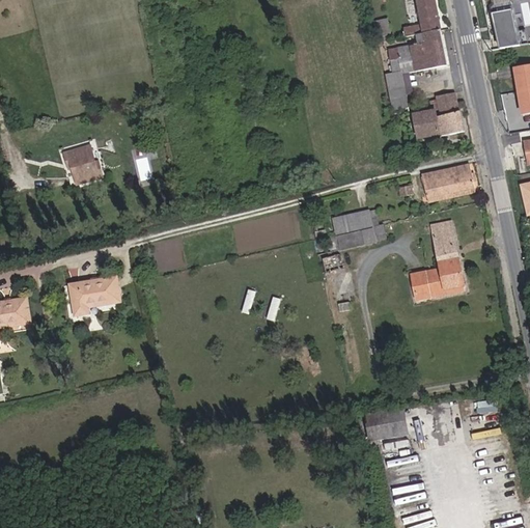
[(415,33),(439,28),(434,0),(416,0),(419,23),(402,27),(403,36),(415,33)]
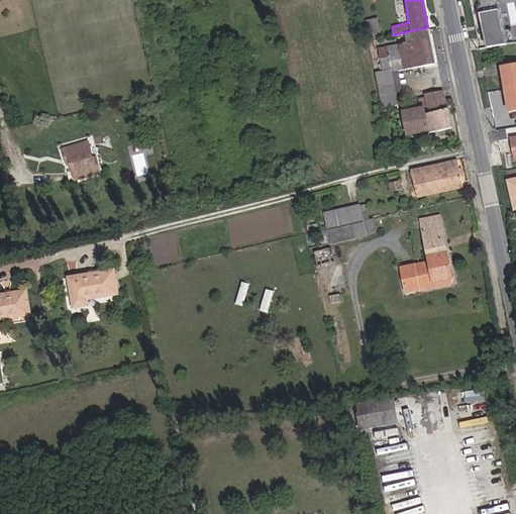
[(475,0),(476,5),(474,6),(478,25),(479,25),(481,35),(499,32),(493,3),(501,1),(501,0),(475,0)]
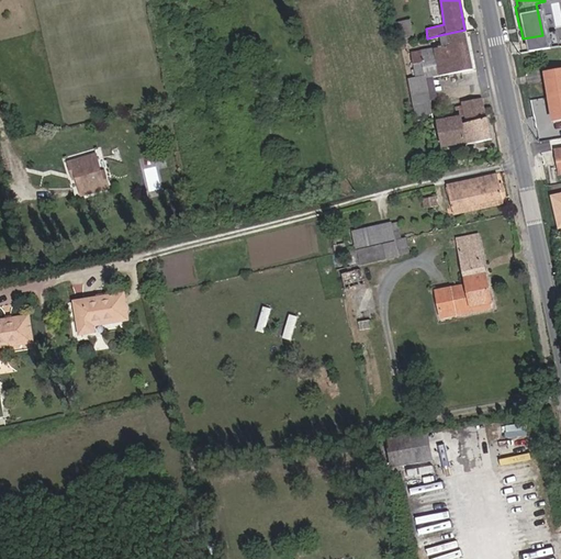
[(392,21),(396,42),(413,40),(407,18),(392,21)]
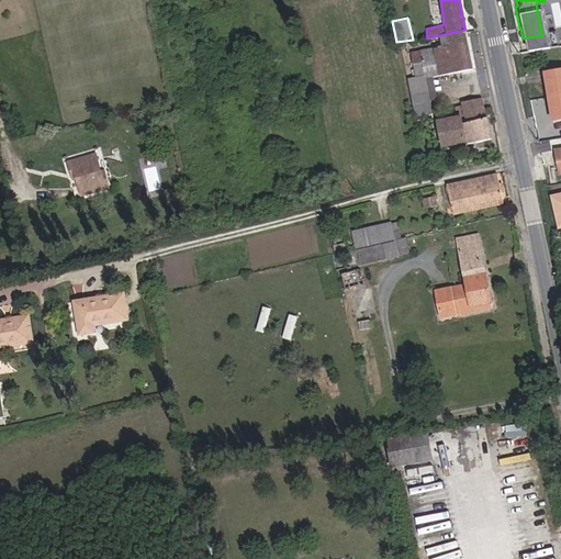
[(472,67),(464,30),(439,35),(441,46),(408,53),(412,65),(414,64),(417,79),(472,67)]
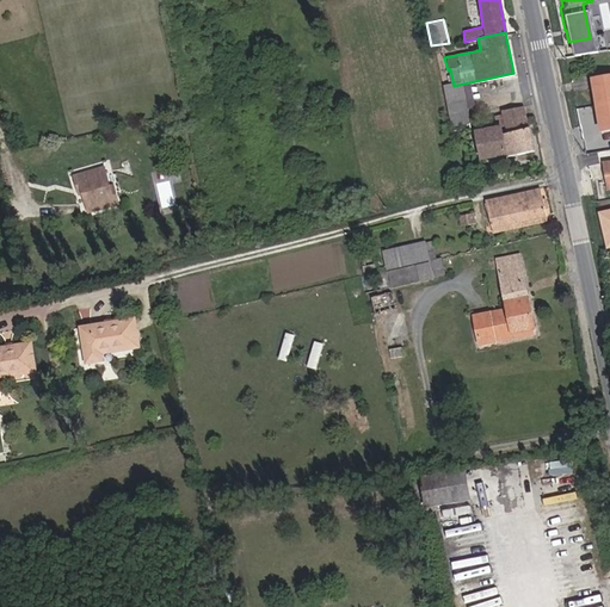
[(590,38),(568,42),(572,56),(603,51),(599,36),(590,38)]
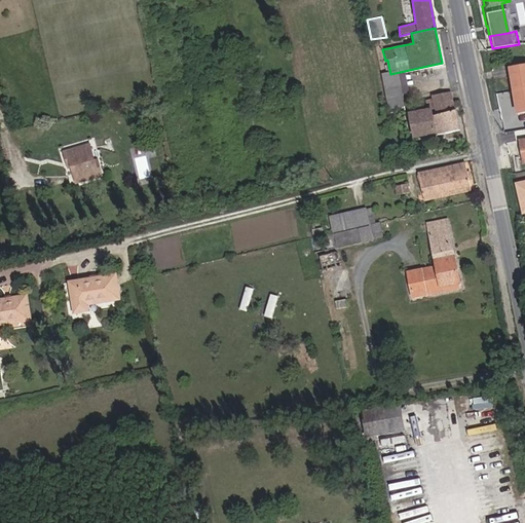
[(524,65),(508,68),(511,91),(524,88),(524,65)]
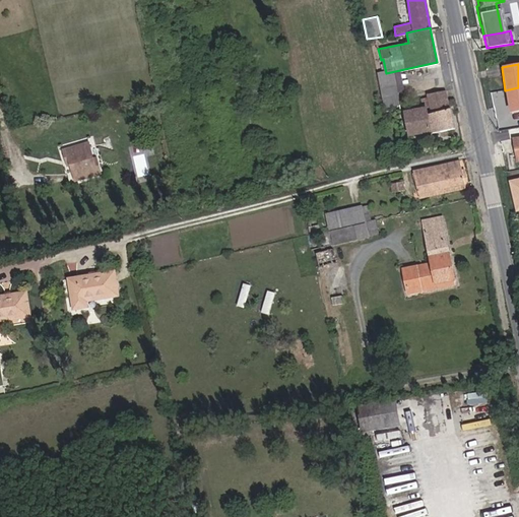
[(390,93),(386,73),(375,74),(379,97),(390,93)]
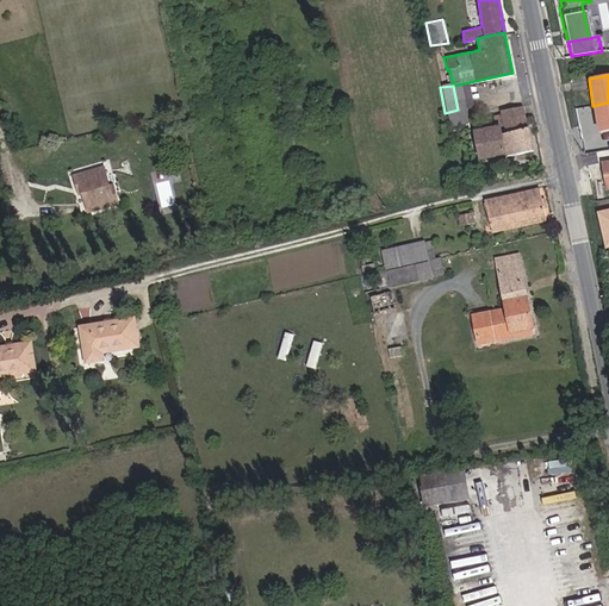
[(498,111),(497,101),(471,107),(480,158),(503,154),(504,156),(532,149),(528,126),(526,126),(521,106),(498,111)]
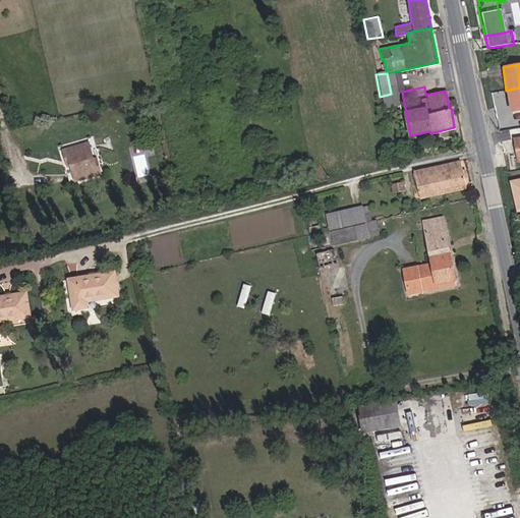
[(519,88),(506,91),(508,111),(519,109),(519,88)]
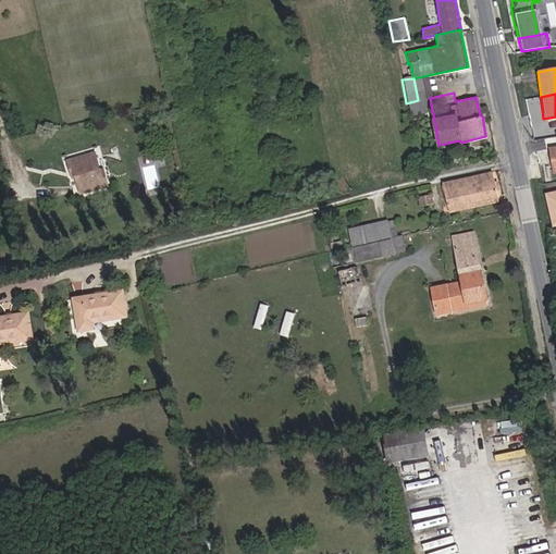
[(418,100),(406,103),(408,115),(420,112),(418,100)]
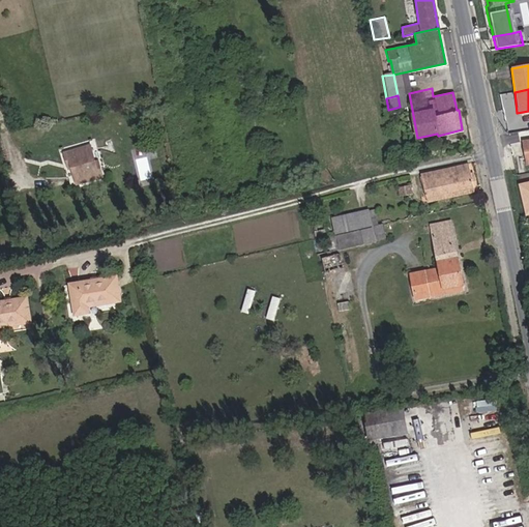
[(66,152),(67,160),(71,159),(75,168),(79,183),(105,176),(103,165),(97,166),(95,159),(92,146),(66,152)]
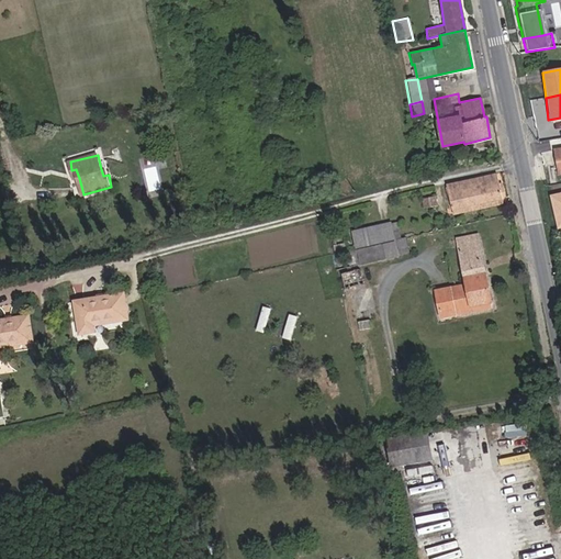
[(494,174),(453,183),(459,205),(500,198),(494,174)]
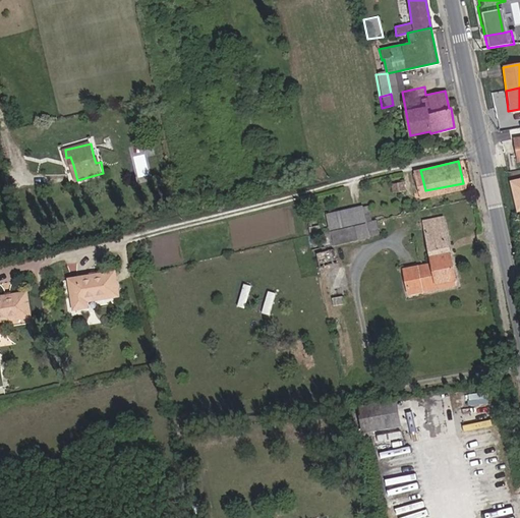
[(416,192),(425,190),(420,170),(412,172),(416,192)]
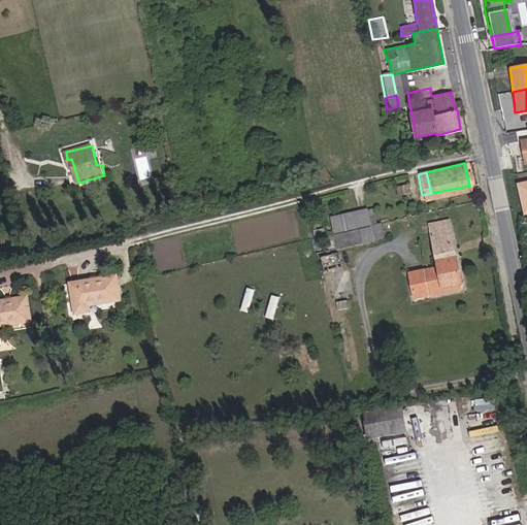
[(526,175),(516,178),(522,211),(526,210),(526,175)]
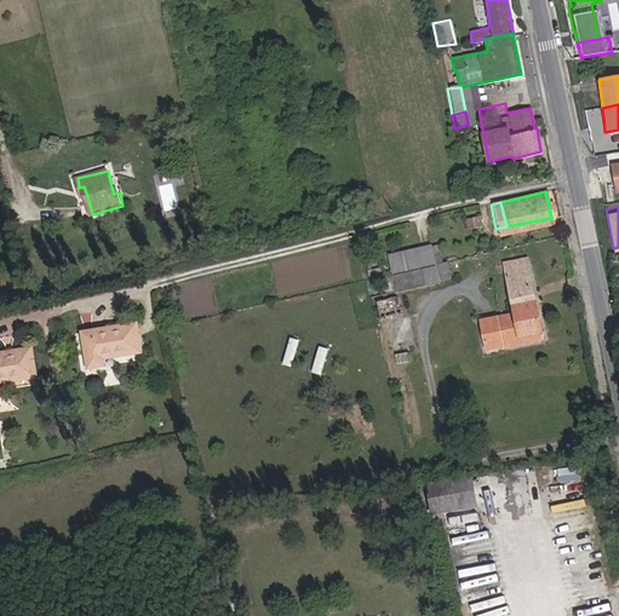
[(480,226),(477,217),(463,219),(464,229),(480,226)]
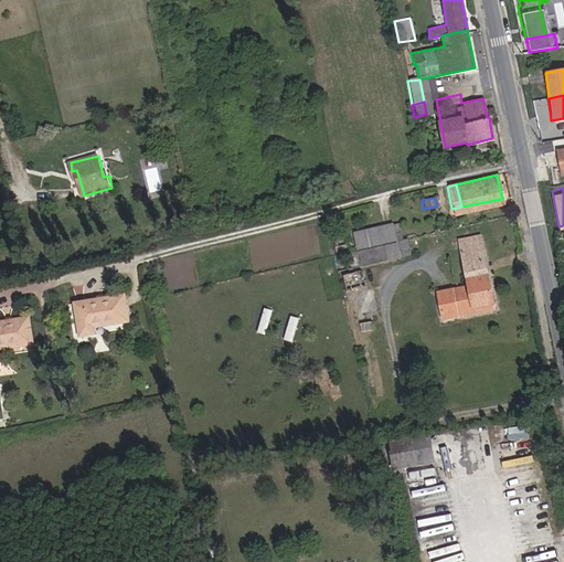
[(461,207),(451,209),(454,215),(503,205),(502,199),(461,207)]
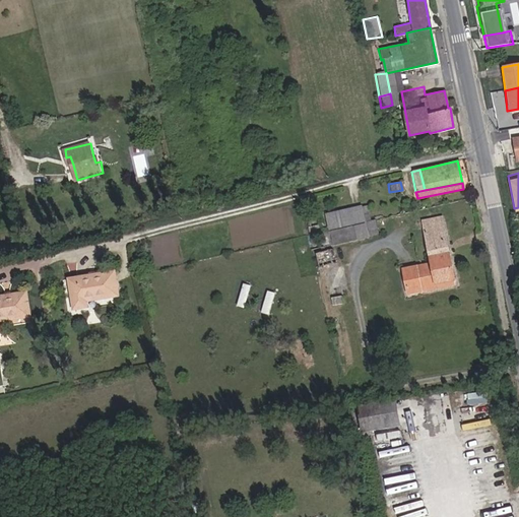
[(362,220),(359,205),(323,214),(327,228),(318,230),(322,246),(376,234),(373,217),(362,220)]
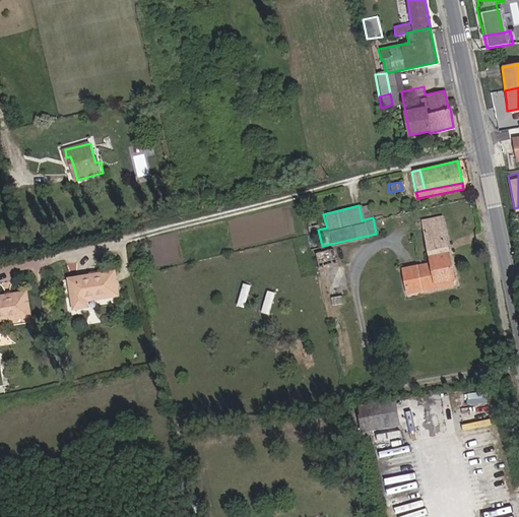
[(423,234),(430,264),(431,268),(415,272),(414,267),(402,270),(407,295),(422,292),(419,285),(452,279),(441,221),(426,225),(427,234),(423,234)]
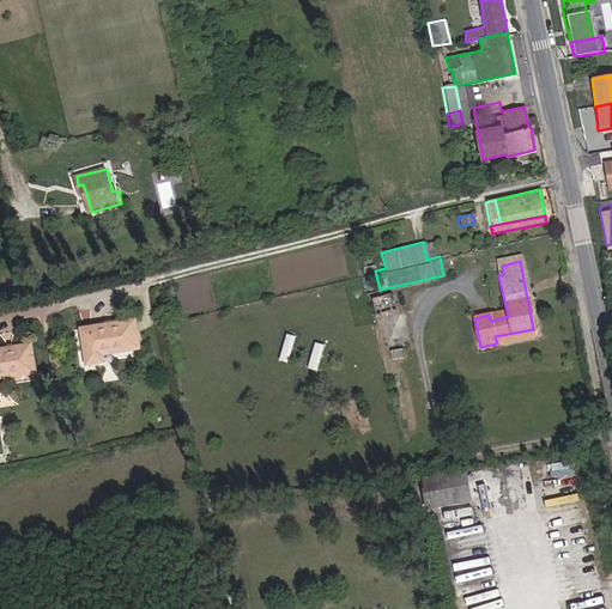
[(394,310),(389,292),(369,298),(373,316),(394,310)]
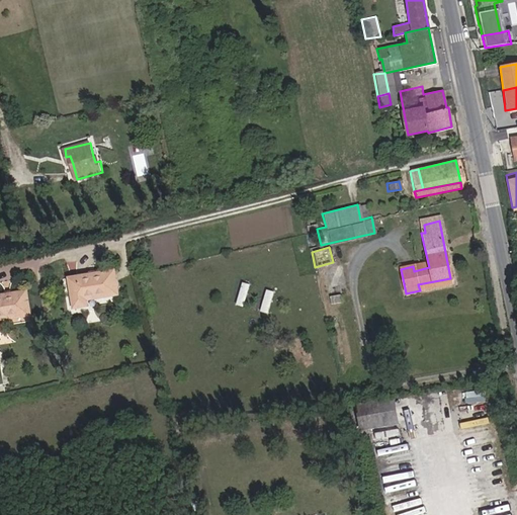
[(428,263),(413,266),(414,271),(429,267),(428,263)]
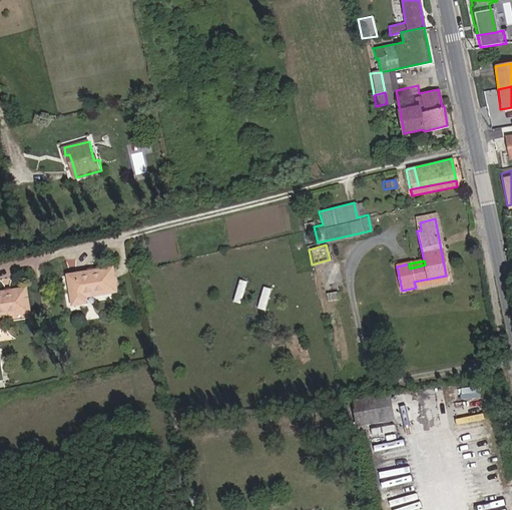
[(73,301),(86,299),(85,291),(115,286),(111,263),(68,270),(73,301)]
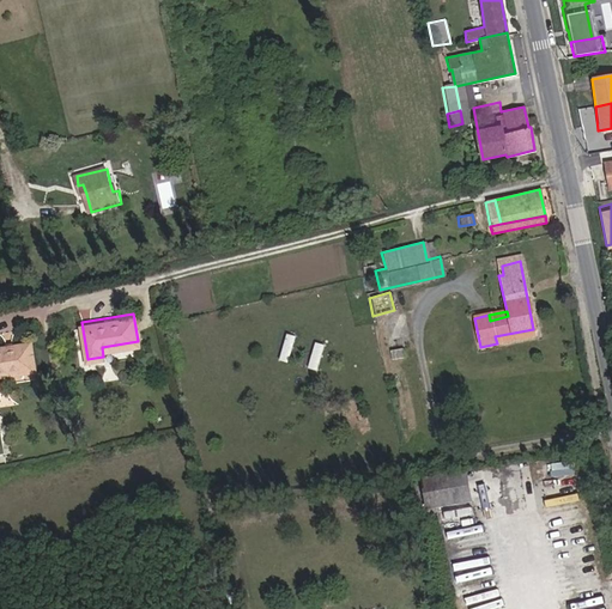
[(286,329),(279,355),(290,358),(296,333),(286,329)]
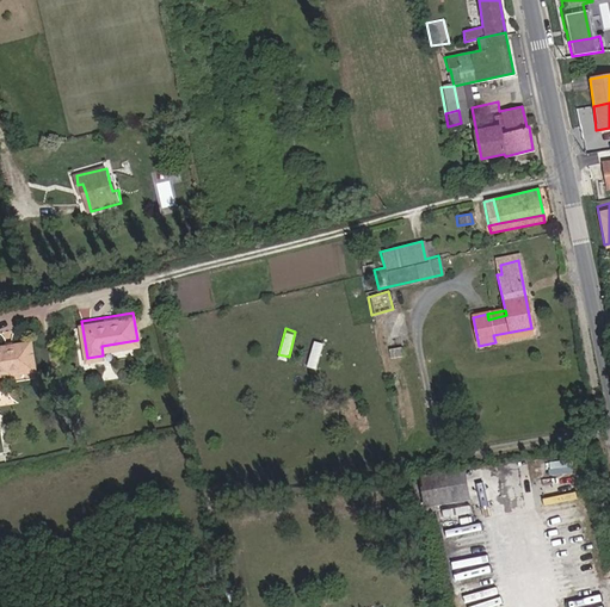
[(533,334),(531,328),(493,335),(495,342),(533,334)]
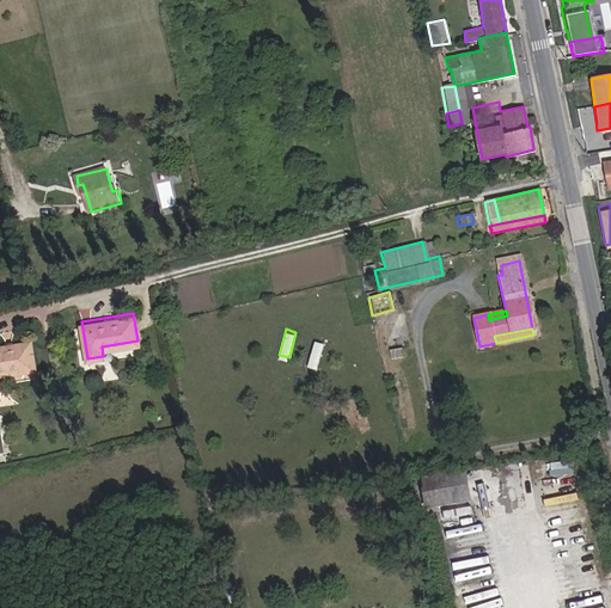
[(318,366),(327,342),(315,337),(307,362),(318,366)]
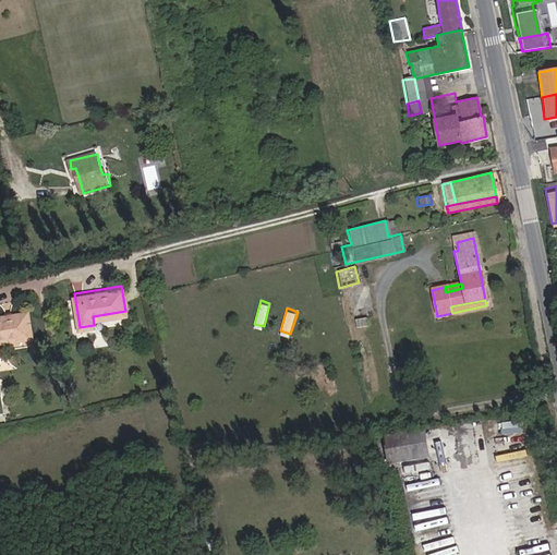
[(0,341),(33,336),(28,310),(0,315),(0,349),(0,341)]
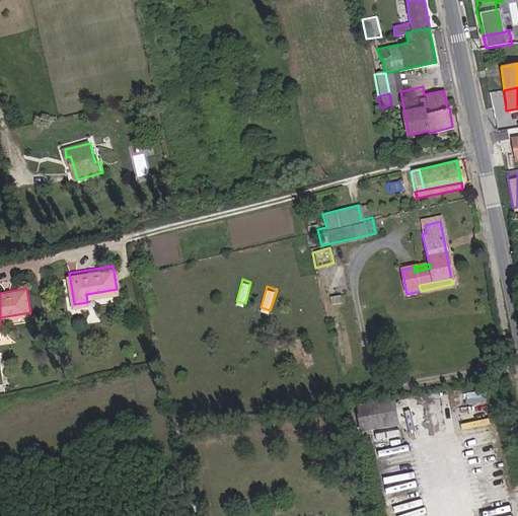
[(356,403),(358,420),(364,420),(364,412),(391,409),(391,399),(356,403)]
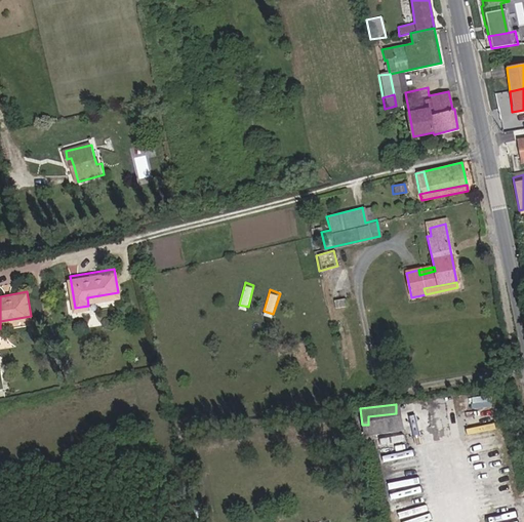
[(399,404),(396,404),(396,413),(368,416),(368,425),(362,425),(364,436),(403,431),(399,404)]
